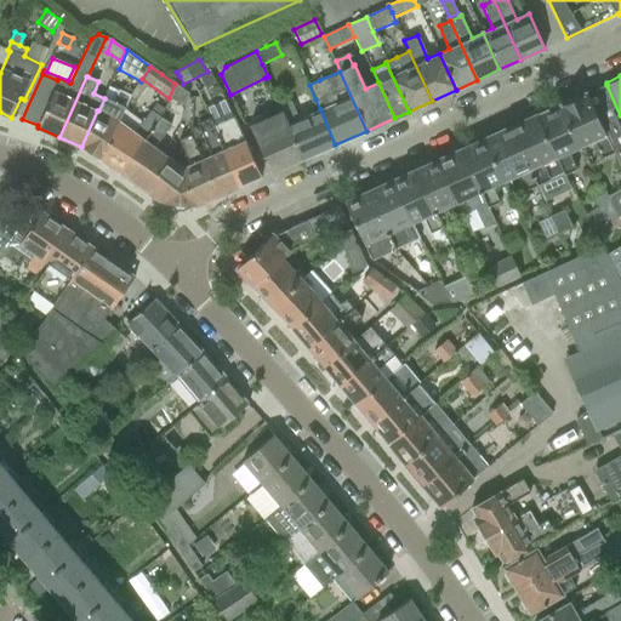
[(607,83),(587,93),(614,153),(620,166),(620,167),(620,131),(620,129),(611,109),(613,109),(617,107),(607,85),(607,83)]
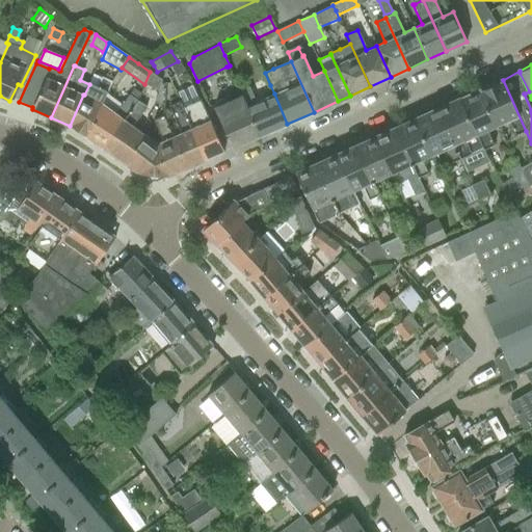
[(144,84),(144,85),(159,90),(161,80),(150,72),(144,84)]
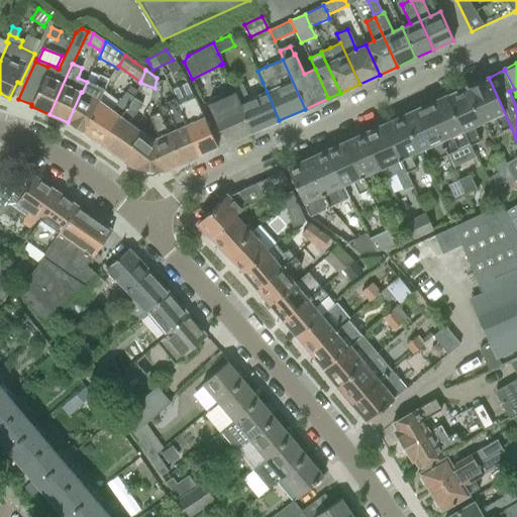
[(68,122),(83,131),(103,91),(107,82),(109,80),(99,76),(95,85),(87,81),(87,82),(82,92),(81,92),(68,122)]
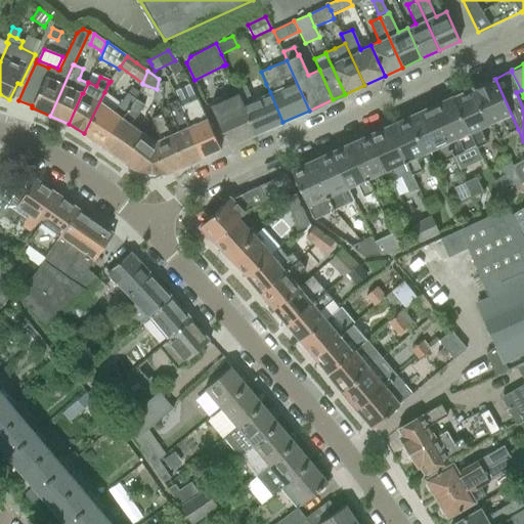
[(495,79),(476,87),(484,105),(480,107),(488,124),(491,122),(500,118),(508,134),(509,133),(518,129),(495,79)]
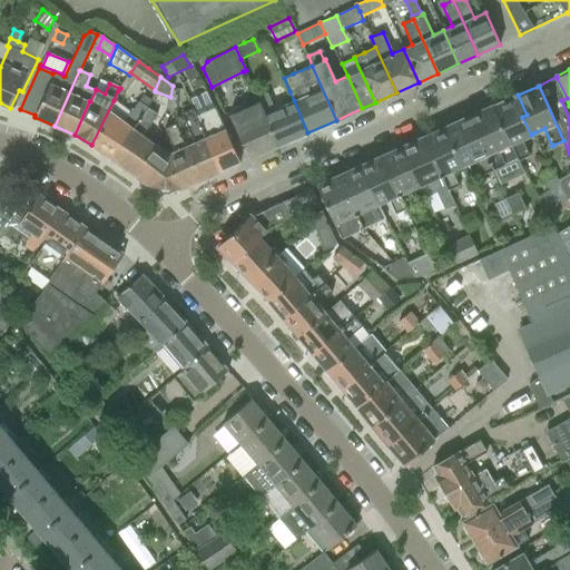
[(267,94),(258,98),(259,101),(278,145),(307,133),(294,100),(274,109),(267,94)]
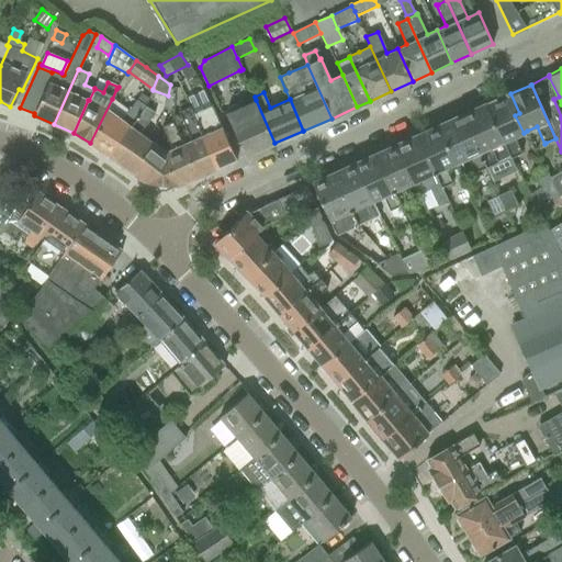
[(141,93),(136,99),(145,105),(148,99),(141,93)]
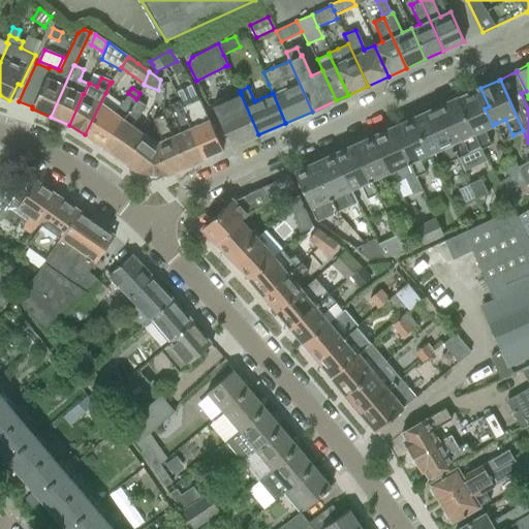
[(476,90),(457,98),(473,136),(474,135),(479,148),(480,150),(481,149),(490,145),(491,145),(484,129),(493,125),(485,109),(489,106),(480,88),(476,90)]
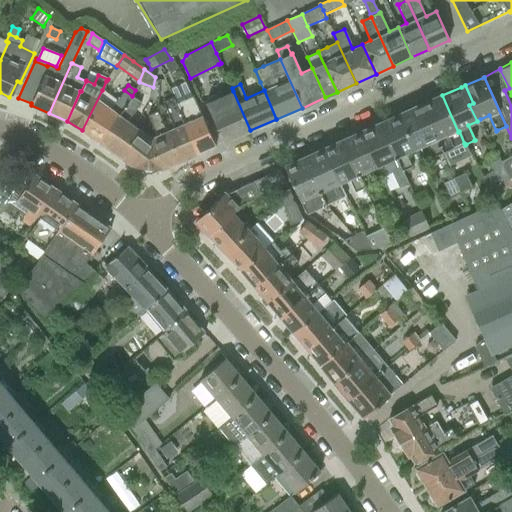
[(102,90),(82,130),(99,142),(132,96),(124,90),(116,101),(102,90)]
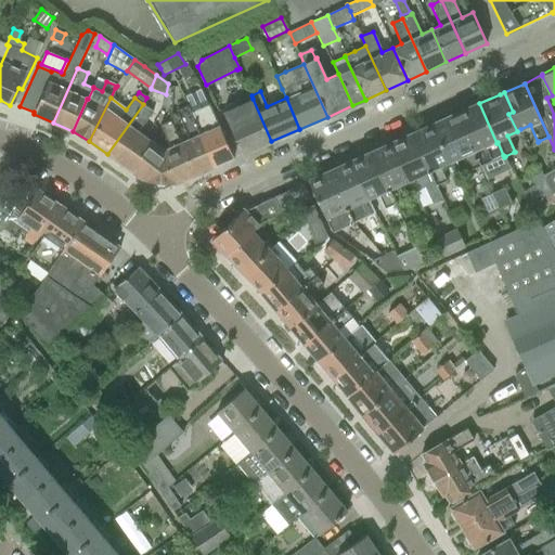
[(249,100),(223,112),(233,134),(243,154),(271,141),(253,99),(252,99),(249,100)]
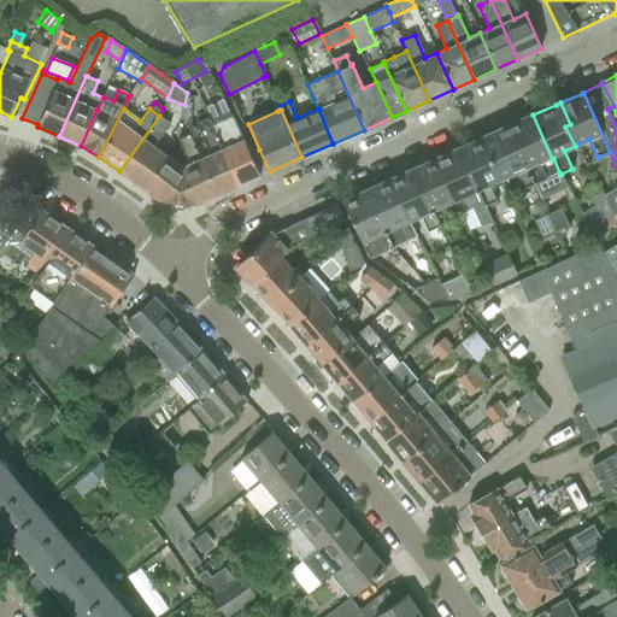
[(211,124),(210,124),(238,184),(259,176),(233,115),(211,124)]
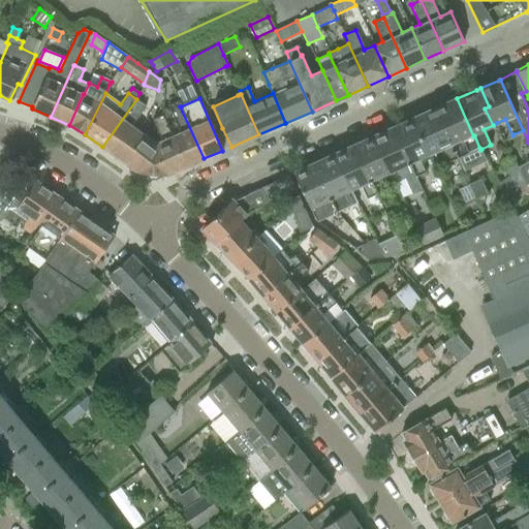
[(457,98),(434,109),(457,158),(458,158),(479,148),(474,135),(473,136),(457,98)]
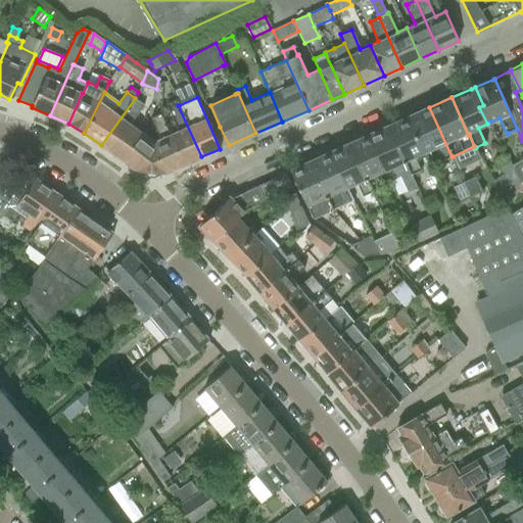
[(135,98),(101,145),(119,157),(138,129),(130,124),(143,106),(144,105),(135,98)]
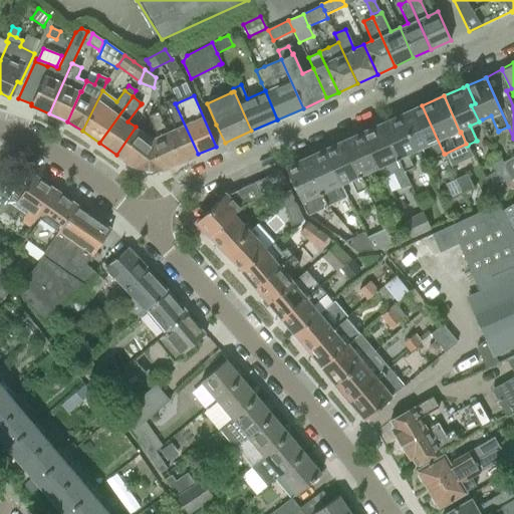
[(174,98),(163,102),(175,129),(168,132),(167,132),(180,162),(198,154),(175,103),(176,103),(174,98)]
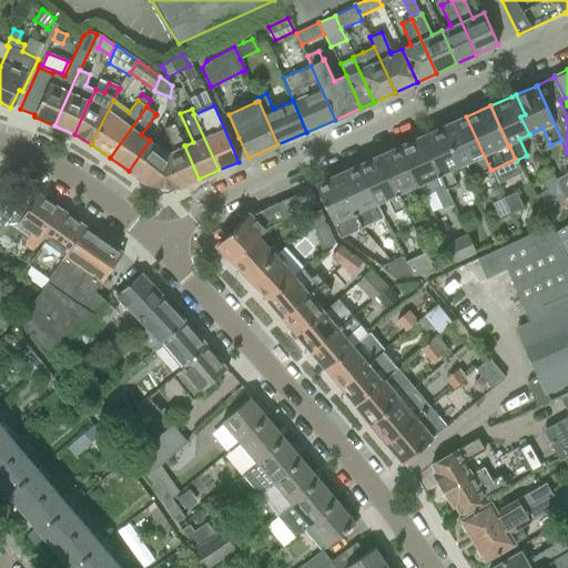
[(466,117),(443,128),(459,164),(472,159),(478,175),(490,170),(466,117)]
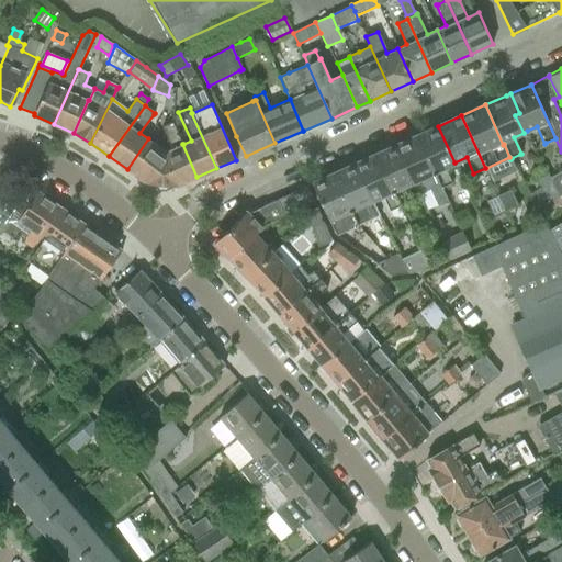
[(165,152),(163,150),(179,186),(197,177),(182,144),(172,122),(161,127),(171,148),(165,152)]
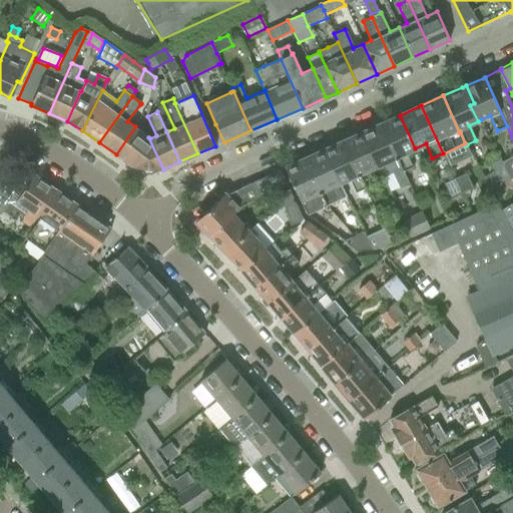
[(400,115),(381,123),(403,172),(413,167),(406,152),(415,148),(400,115)]
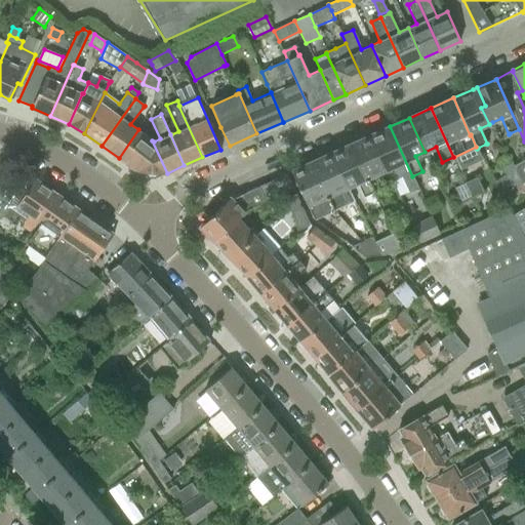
[(390,126),(370,135),(386,169),(392,182),(401,177),(402,180),(408,194),(413,191),(418,189),(412,176),(390,126)]
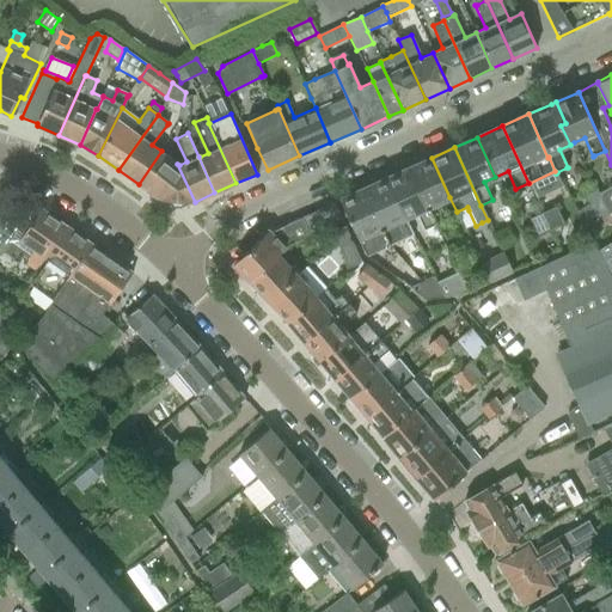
[(161,151),(139,184),(172,208),(179,208),(195,202),(177,164),(161,151)]
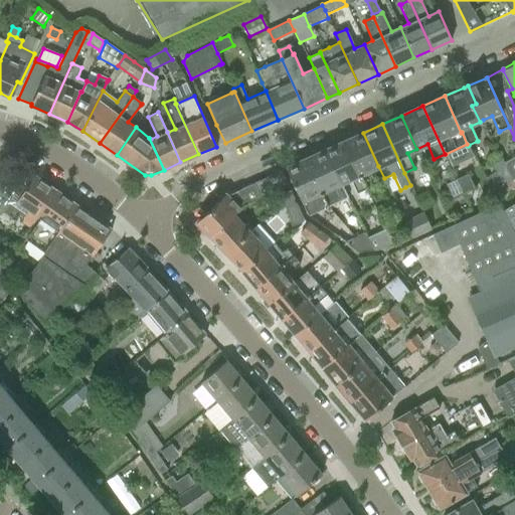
[(363,133),(344,142),(359,175),(378,166),(363,133)]
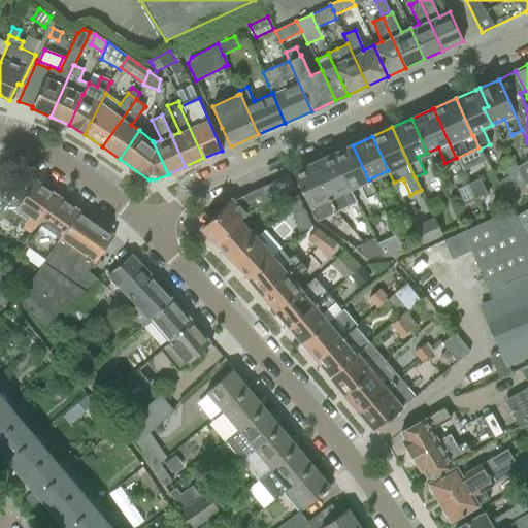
[(353,145),(333,155),(349,188),(359,184),(366,199),(375,194),(368,179),(353,145)]
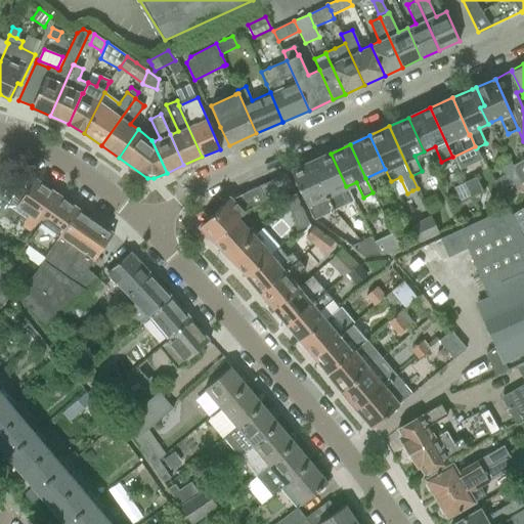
[(331,154),(311,162),(334,210),(334,211),(344,206),(354,202),(348,189),(346,186),(331,154)]
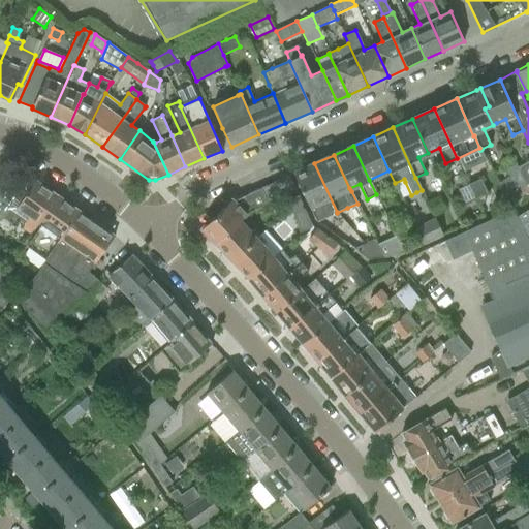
[(528,160),(519,166),(518,173),(524,186),(528,182),(528,160)]
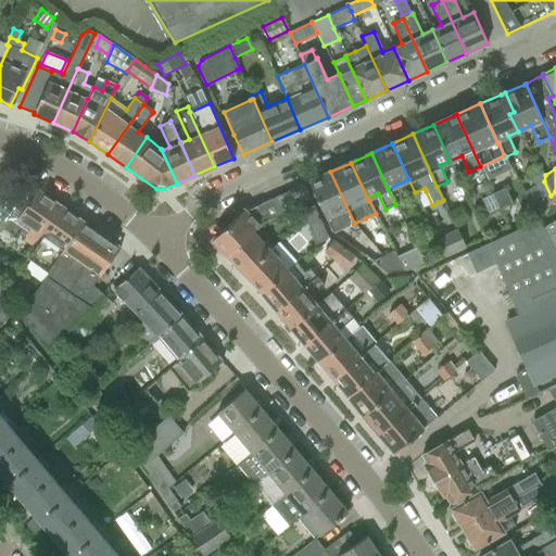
[(330,172),(310,181),(318,201),(331,229),(333,232),(344,228),(354,224),(354,223),(330,172)]
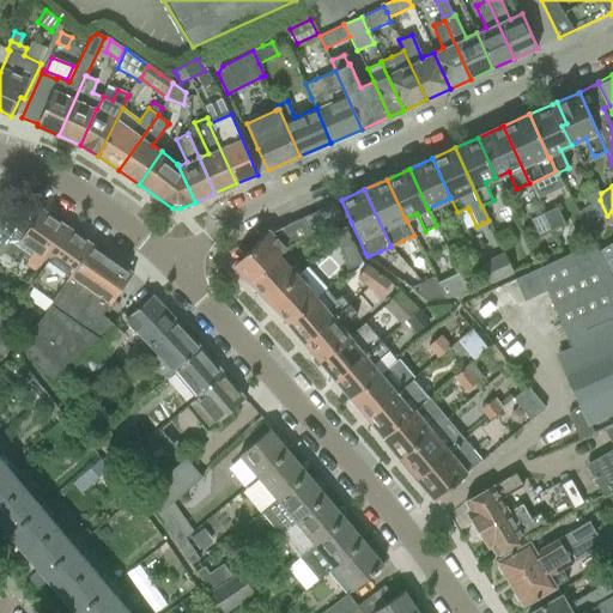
[(600,200),(588,206),(596,222),(607,216),(600,200)]
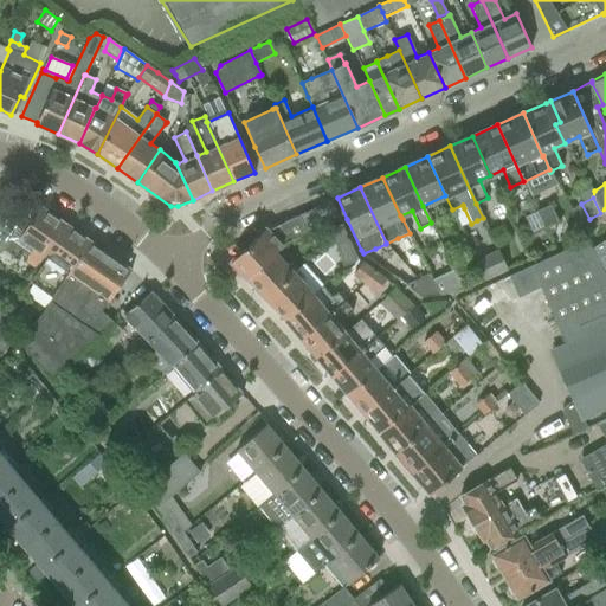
[(262,232),(233,258),(234,265),(246,279),(277,251),(285,244),(287,242),(303,233),(317,227),(326,224),(335,244),(347,238),(337,218),(330,201),(298,216),(262,232)]
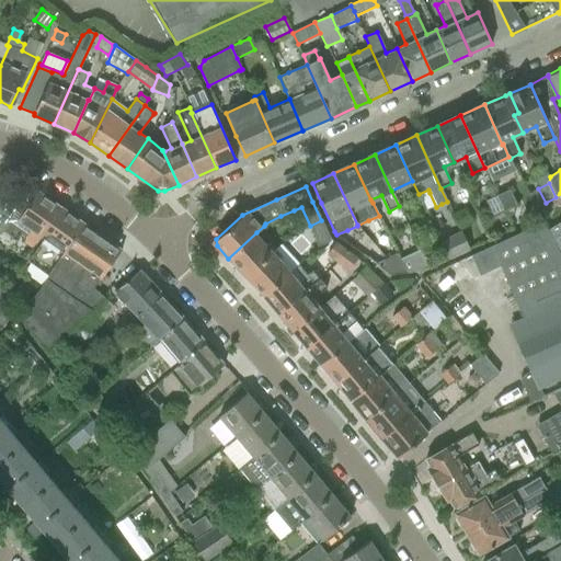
[(528,195),(535,209),(546,203),(538,189),(528,195)]
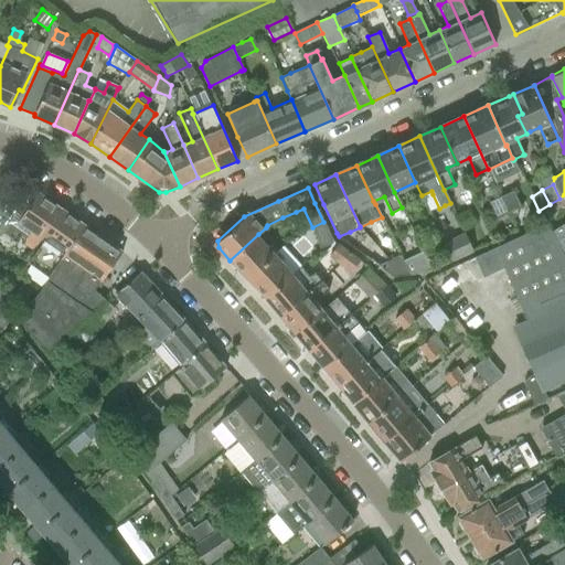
[(22,243),(32,251),(61,209),(38,192),(34,198),(28,194),(25,198),(17,192),(9,193),(0,204),(0,235),(2,233),(16,243),(20,235),(24,238),(22,243)]
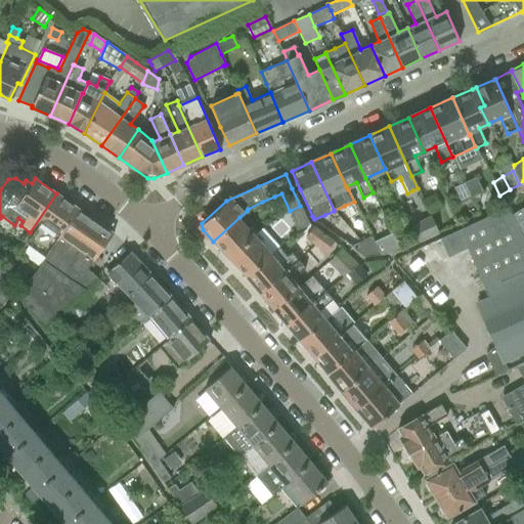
[(477,178),(465,183),(471,199),(483,193),(477,178)]
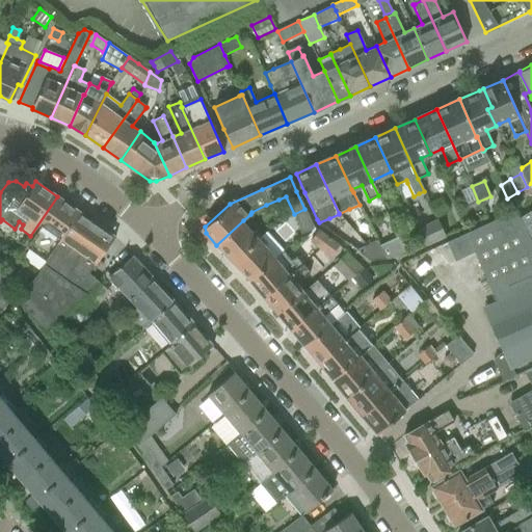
[(478,202),(472,186),(460,191),(468,207),(478,202)]
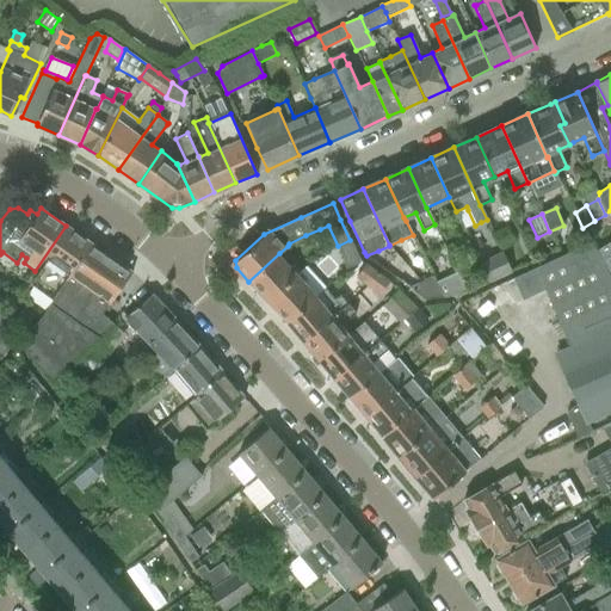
[(24,282),(53,302),(72,276),(68,273),(90,242),(66,226),(35,271),(24,282)]
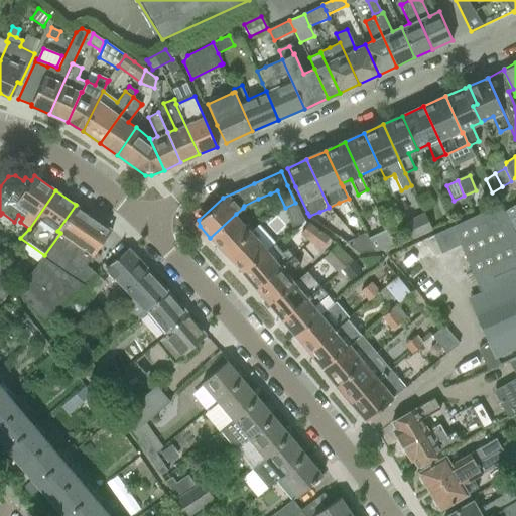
[(417,198),(423,212),(434,206),(428,192),(417,198)]
